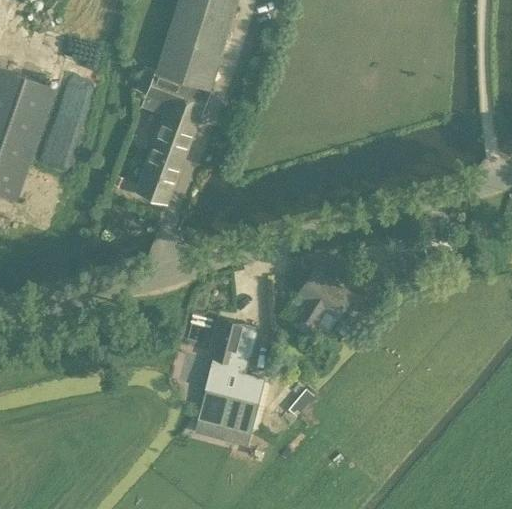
[(210,91),(221,57),(238,0),(179,0),(157,72),(210,91)]
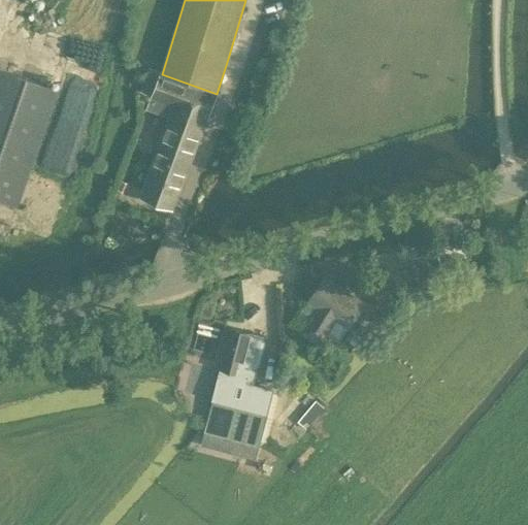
[(0,203),(17,209),(57,92),(0,72),(0,203)]
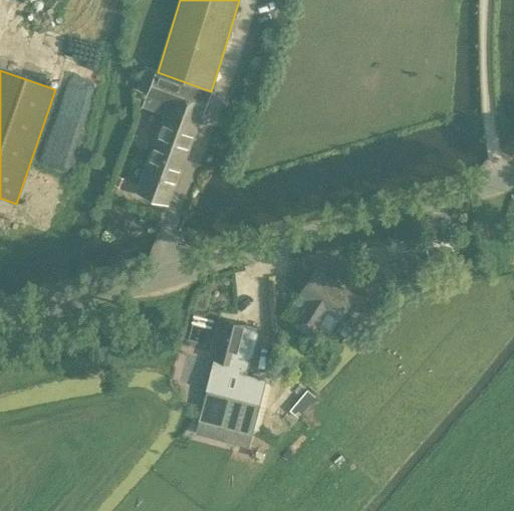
[(201,117),(211,93),(157,73),(148,96),(160,101),(155,114),(163,116),(196,130),(201,117)]
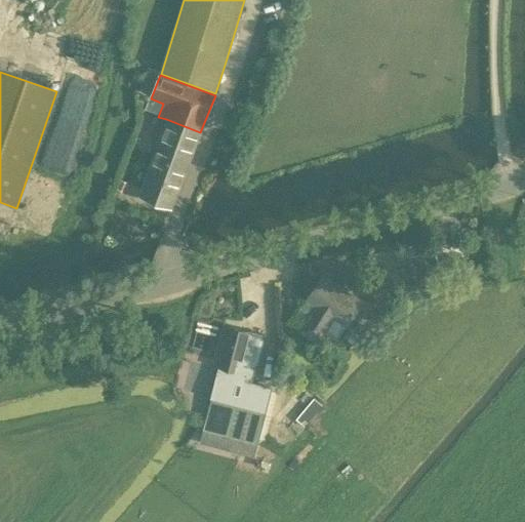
[(237,133),(242,122),(230,117),(225,128),(237,133)]
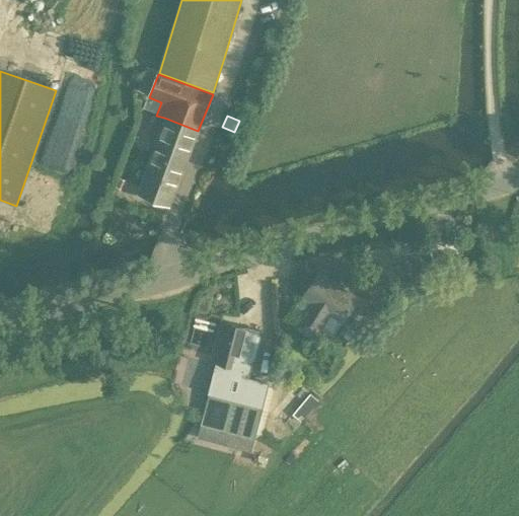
[(198,131),(164,118),(162,124),(165,125),(143,183),(139,196),(168,208),(198,131)]
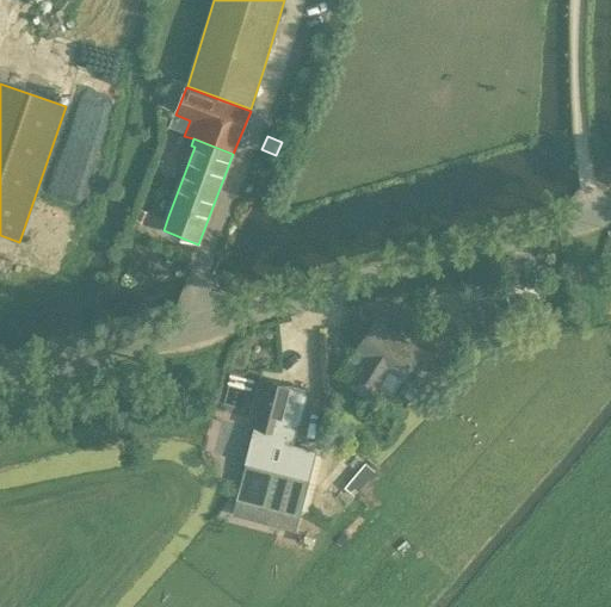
[(353,353),(338,378),(350,385),(349,386),(371,401),(377,390),(392,400),(403,381),(421,353),(375,323),(358,352),(366,358),(365,360),(353,353)]
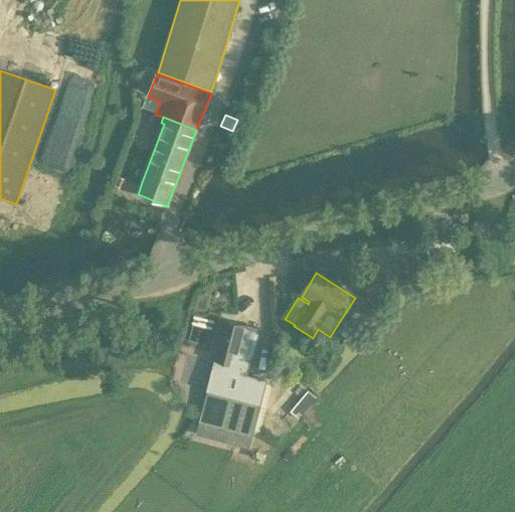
[(203,406),(198,423),(251,438),(267,382),(246,377),(251,358),(252,358),(260,332),(244,328),(224,323),(203,406)]
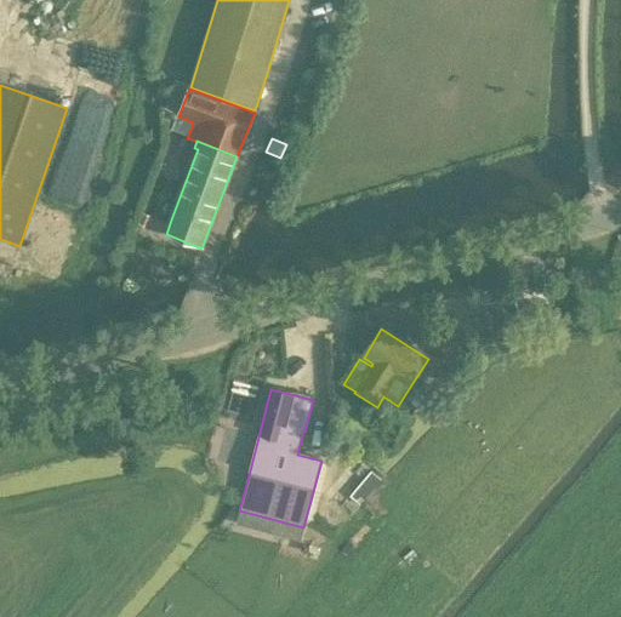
[(22,438),(24,452),(39,450),(36,435),(22,438)]
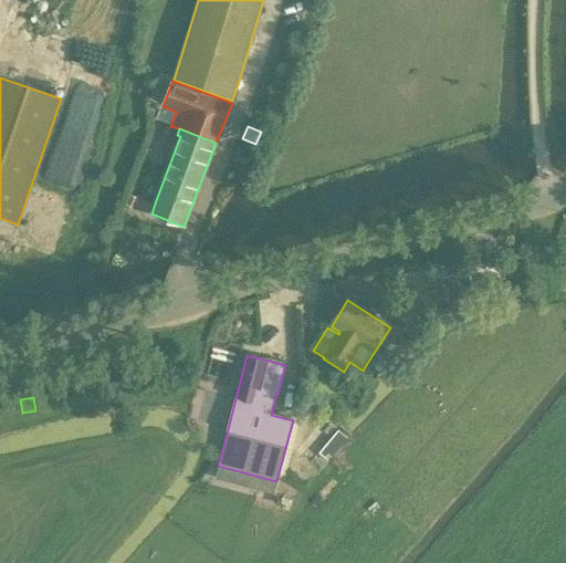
[(347,442),(337,434),(318,456),(328,465),(347,442)]
